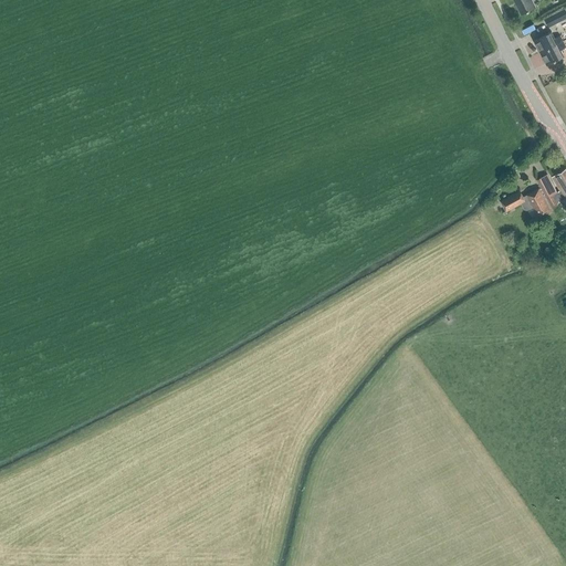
[(512,0),(520,14),(535,7),(531,0),(512,0)]
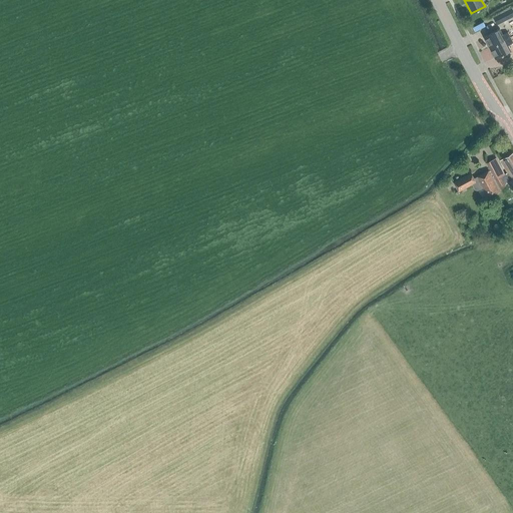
[(512,10),(511,7),(493,17),(497,25),(512,16),(512,10)]
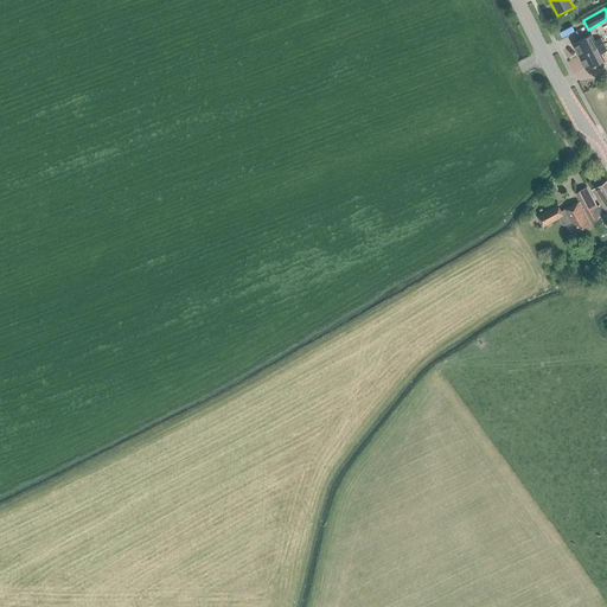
[(573,44),(579,57),(602,45),(600,39),(594,42),(590,34),(573,44)]
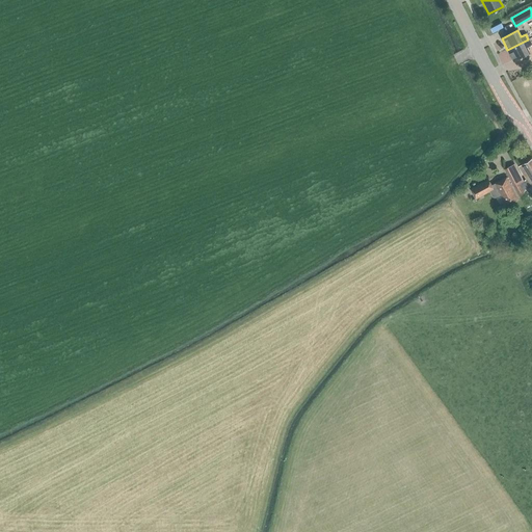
[(528,40),(507,50),(512,61),(529,53),(526,47),(531,45),(528,40)]
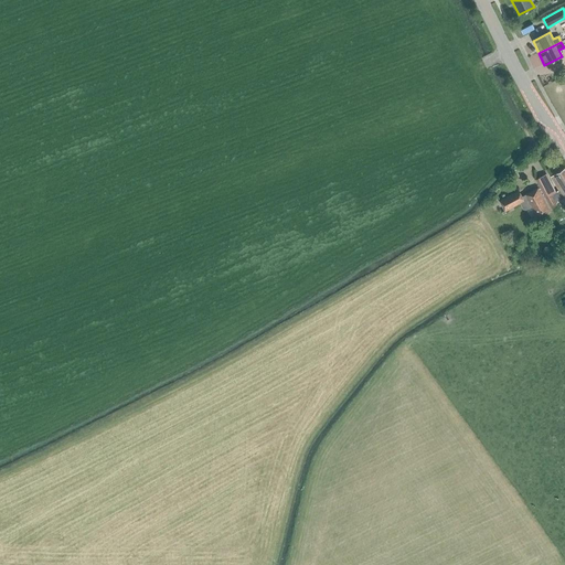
[(558,189),(555,191),(551,193),(554,199),(548,202),(553,211),(560,208),(556,202),(564,198),(564,200),(564,167),(552,176),(558,189)]
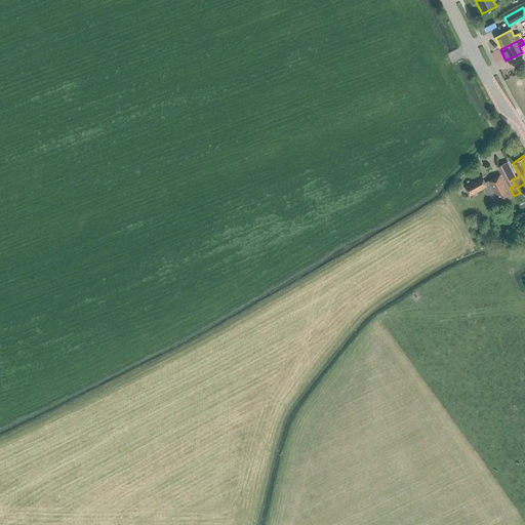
[(497,167),(510,188),(515,185),(512,179),(516,177),(508,161),(497,167)]
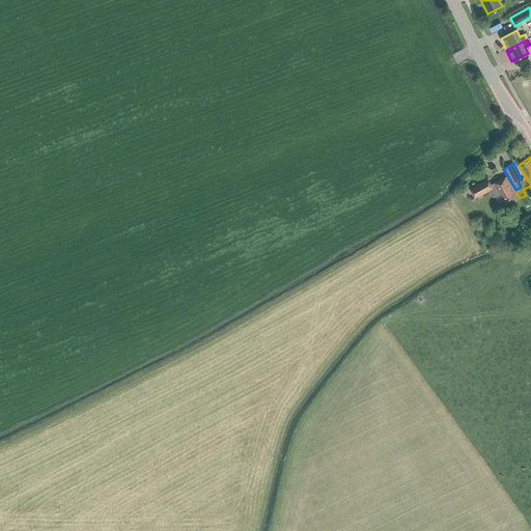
[(494,184),(491,185),(487,178),(469,189),(474,198),(487,191),(488,193),(492,196),(494,197),(500,194),(505,202),(514,198),(504,177),(494,183),(494,184)]
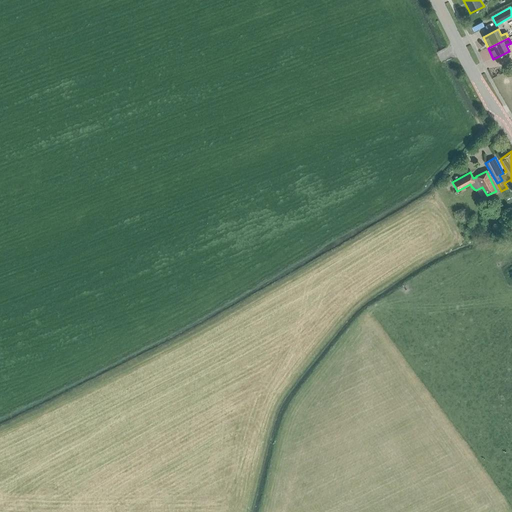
All buildings are outlined.
